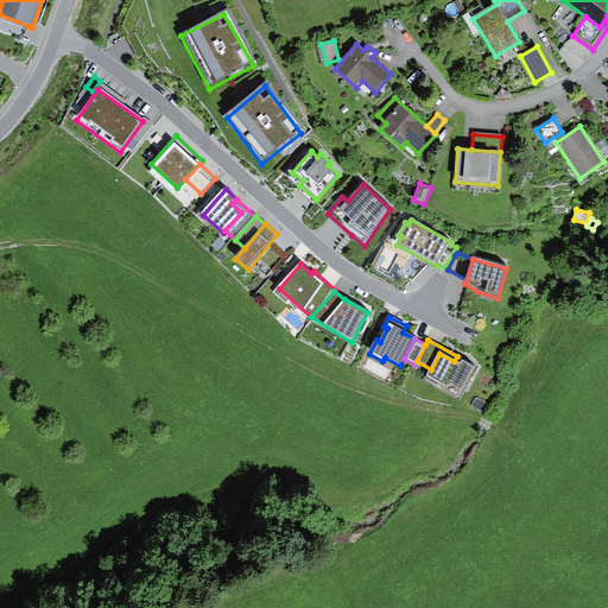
[(431,369),(426,378),(448,388),(449,385),(461,391),(474,367),(462,361),(460,365),(454,361),(439,354),(431,369)]
